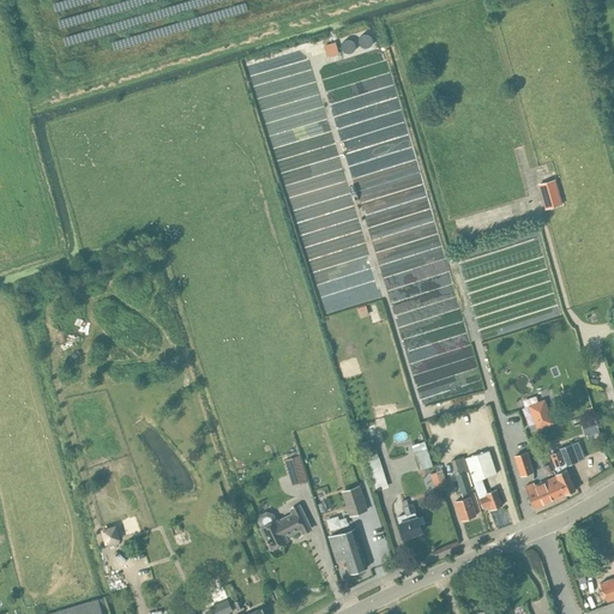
[(336,42),(324,46),(327,56),(338,53),(336,42)]
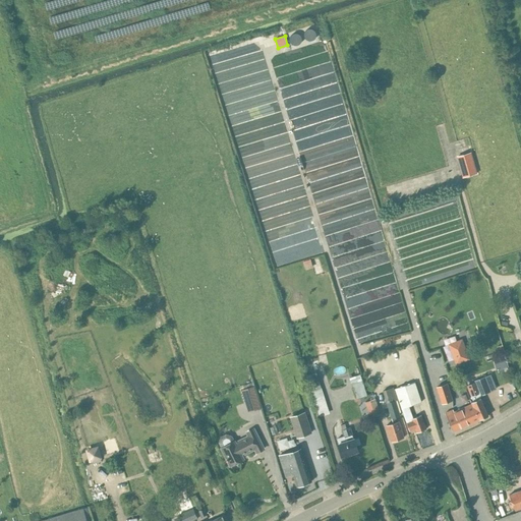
[(342,141),(348,139),(346,132),(345,132),(341,134),(339,134),(342,141)]
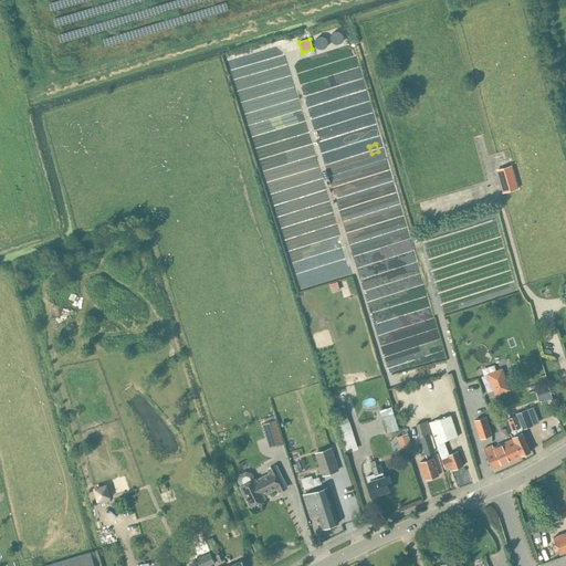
[(519,188),(510,159),(494,164),(503,194),(519,188)]
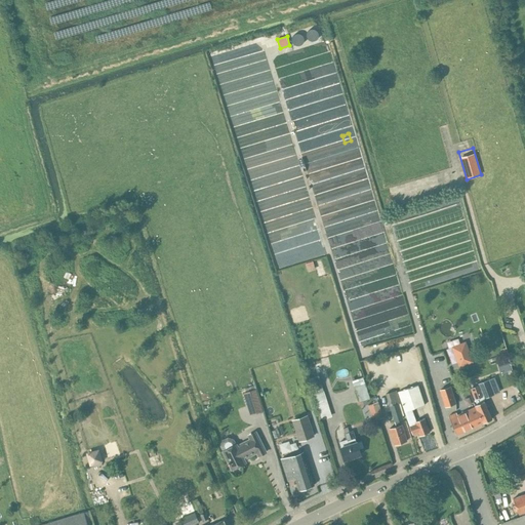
[(510,261),(499,266),(503,275),(514,272),(510,261)]
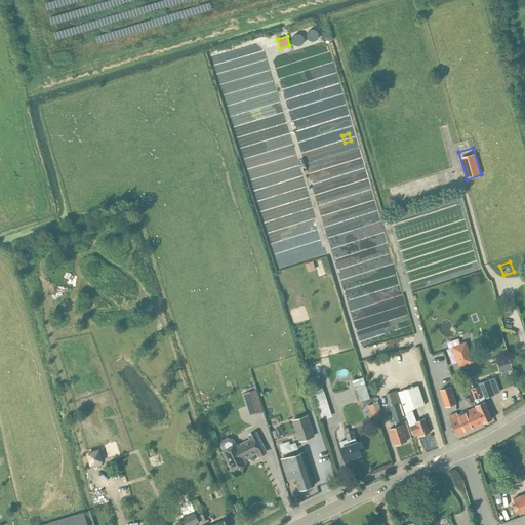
[(466,341),(451,347),(459,368),(474,362),(466,341)]
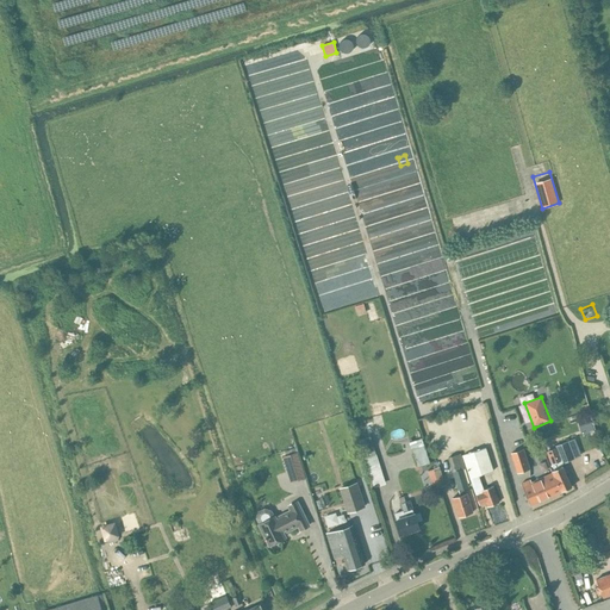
[(579,424),(583,434),(596,429),(592,419),(579,424)]
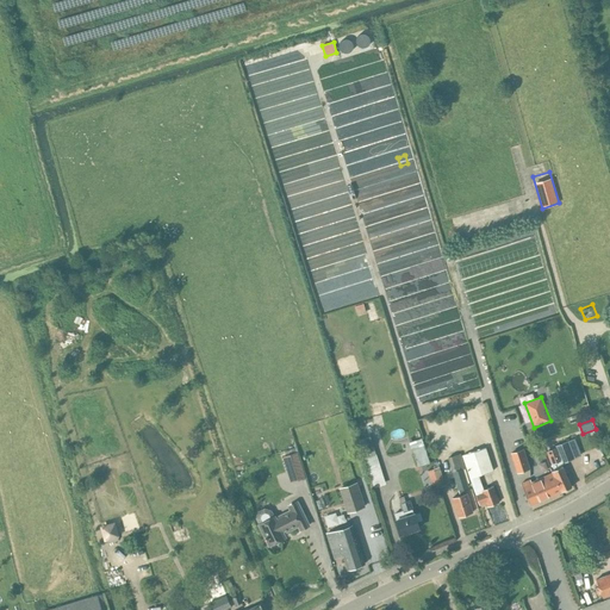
[(358,440),(363,456),(374,489),(383,485),(372,453),(373,453),(368,436),(358,440)]
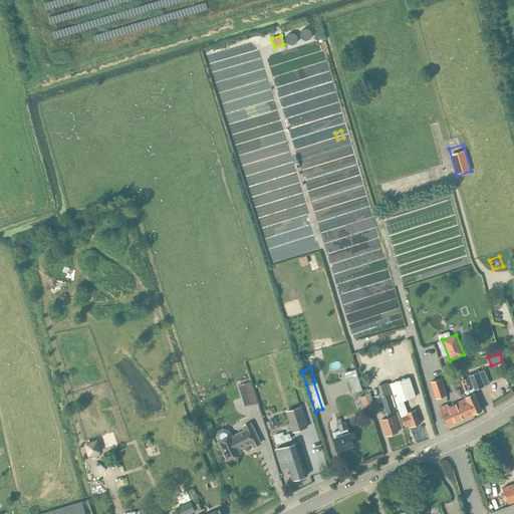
[(345,375),(346,378),(347,378),(352,394),(361,392),(358,379),(361,378),(359,371),(345,375)]
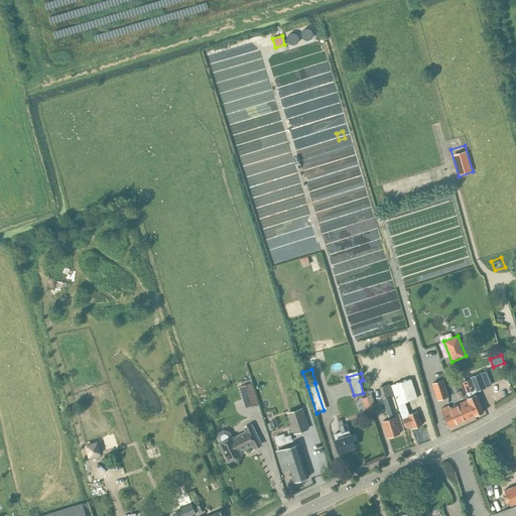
[(469,400),(468,401),(474,416),(484,412),(476,394),(474,394),(474,393),(485,387),(479,374),(470,377),(470,379),(463,382),(469,397),(468,397),(469,400)]
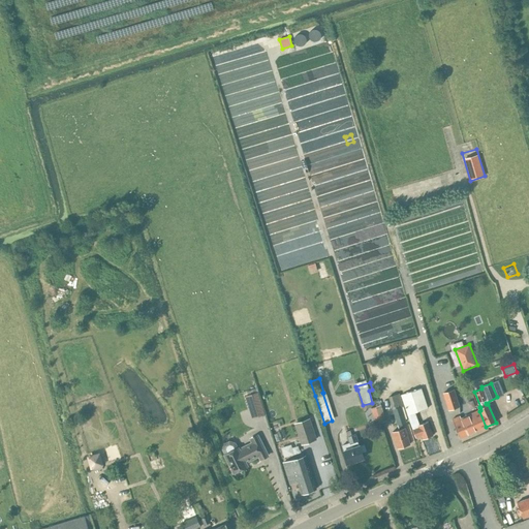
[(403,395),(409,413),(415,411),(428,408),(422,389),(403,395)]
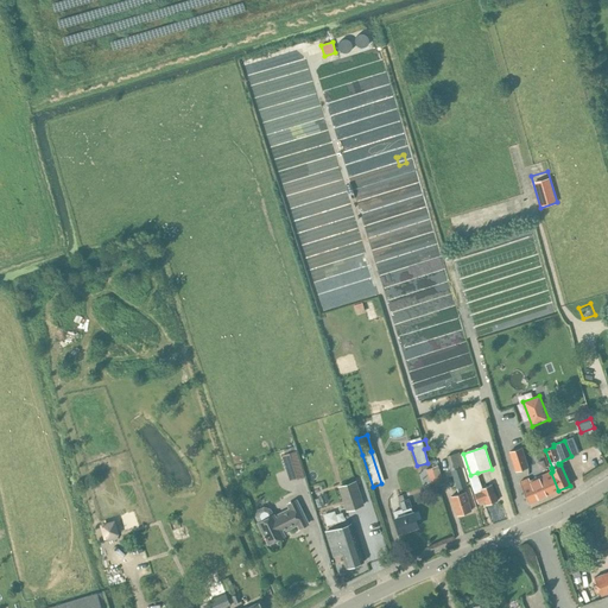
[(508,453),(514,472),(529,468),(524,449),(508,453)]
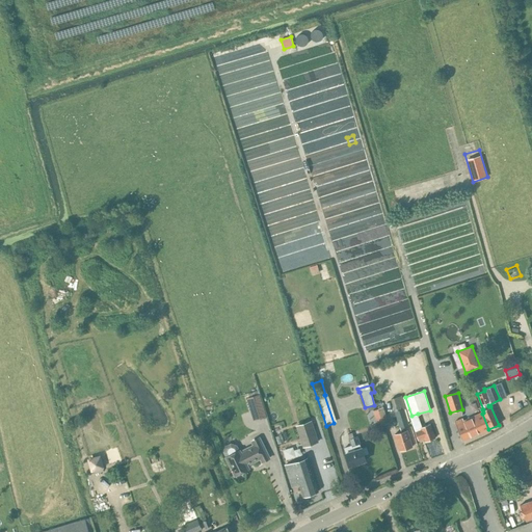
[(250,397),(246,398),(249,406),(251,416),(265,411),(262,403),(260,395),(250,397)]
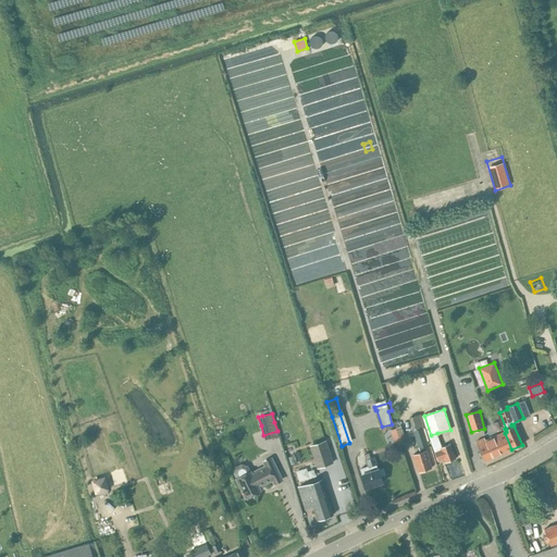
[(409,418),(413,430),(420,453),(413,455),(419,472),(432,468),(426,450),(424,450),(423,446),(428,445),(422,430),(425,429),(421,413),(409,418)]
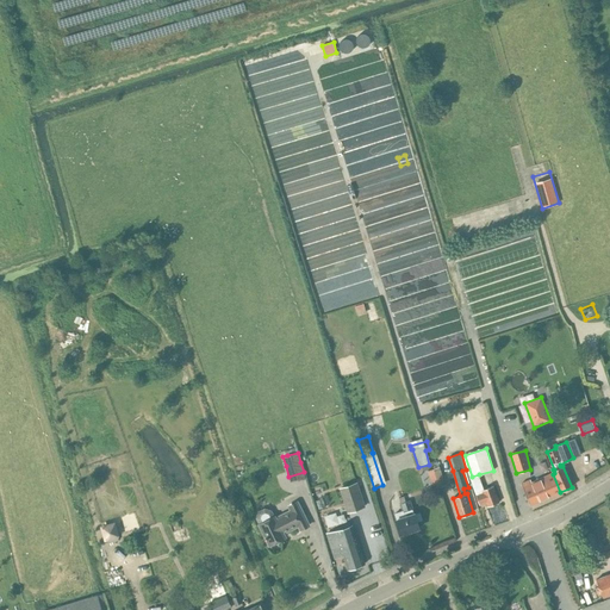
[(499,502),(495,491),(493,486),(484,490),(479,474),(472,477),(479,504),(486,502),(487,506),(499,502)]
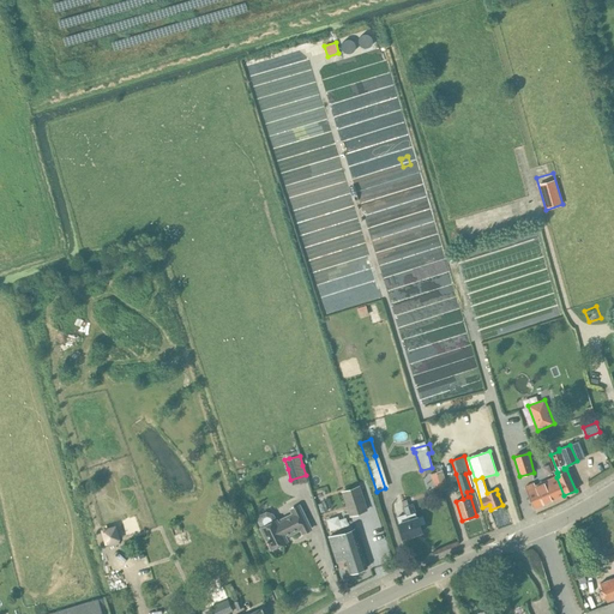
[(534,482),(524,487),(534,509),(564,495),(557,477),(535,486),(534,482)]
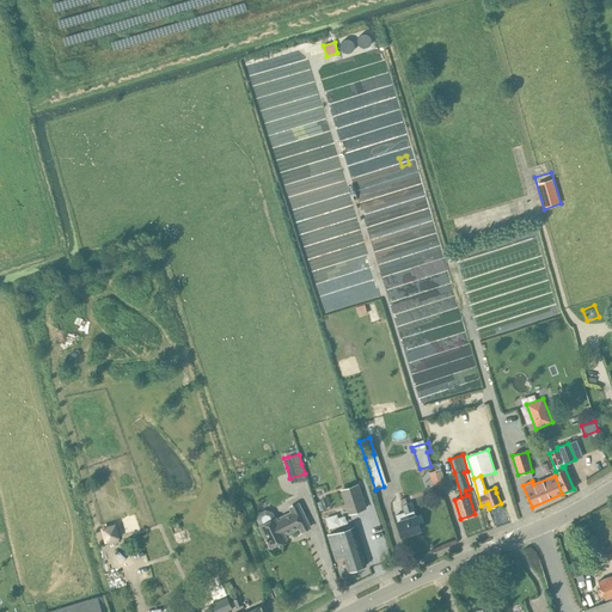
[(359,483),(340,489),(348,515),(367,509),(359,483)]
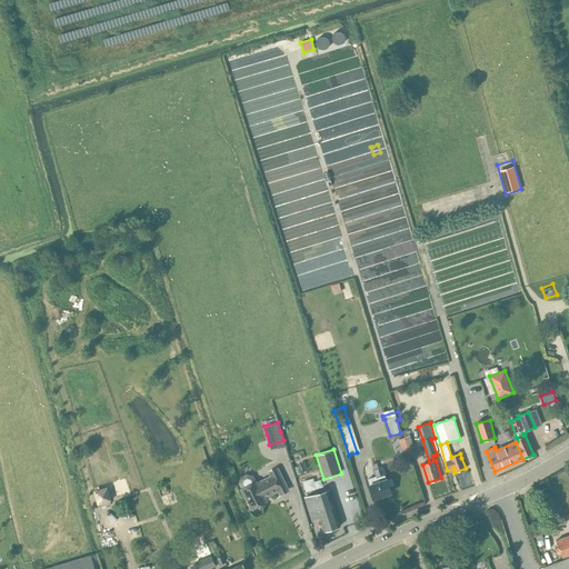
[(368,479),(369,485),(375,498),(391,492),(389,487),(395,486),(392,477),(386,479),(382,467),(373,469),(376,476),(368,479)]
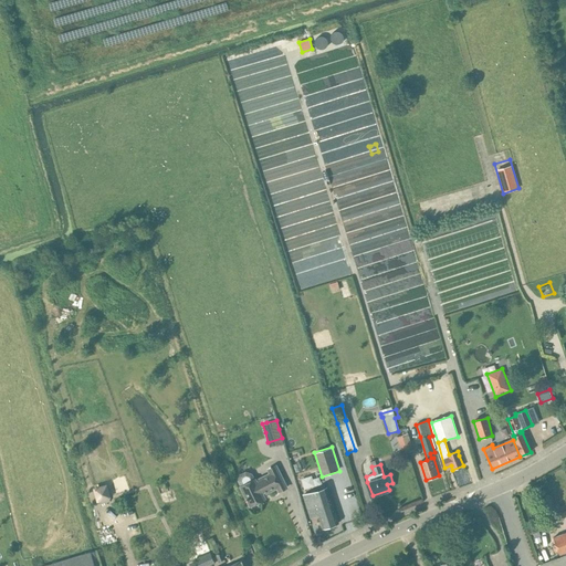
[(240,474),(238,481),(241,486),(240,486),(250,505),(264,499),(263,495),(276,488),(279,491),(286,488),(276,465),(268,470),(270,473),(255,481),(252,473),(245,471),(240,474)]
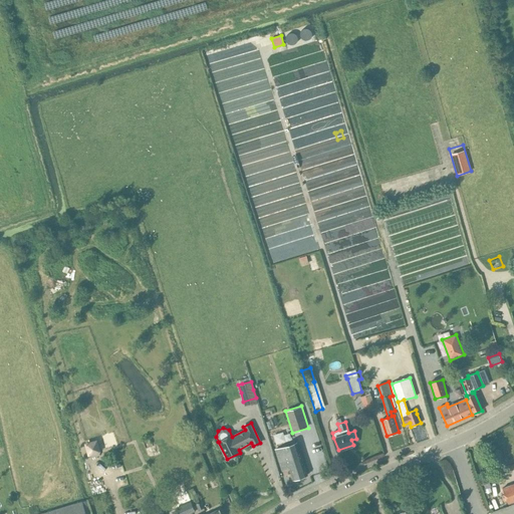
[(296,442),(275,449),(279,461),(280,464),(281,468),(282,471),(289,468),(293,480),(307,475),(304,466),(296,442)]
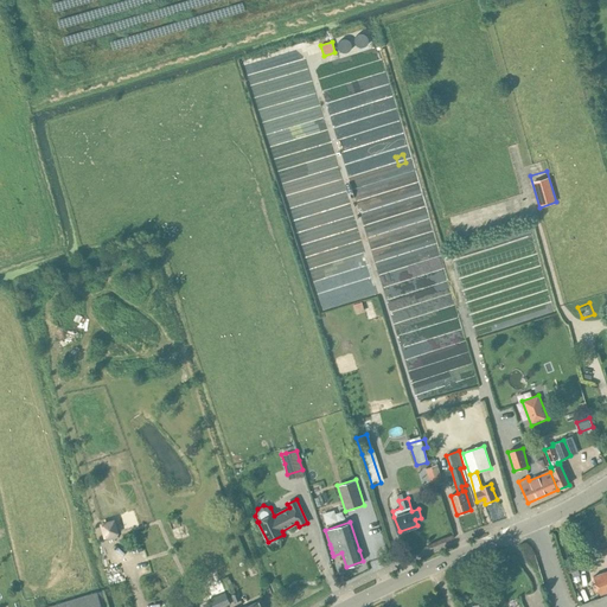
[(606,590),(606,570),(593,576),(600,594),(606,590)]
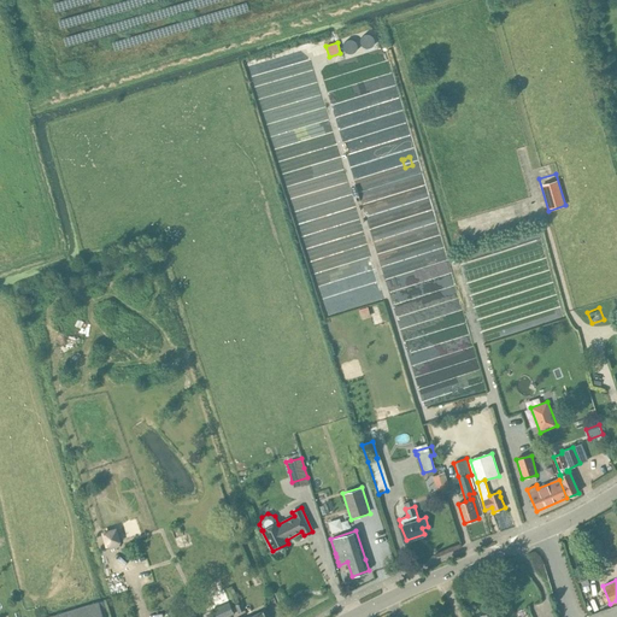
[(105,616),(101,599),(42,616),(105,616)]
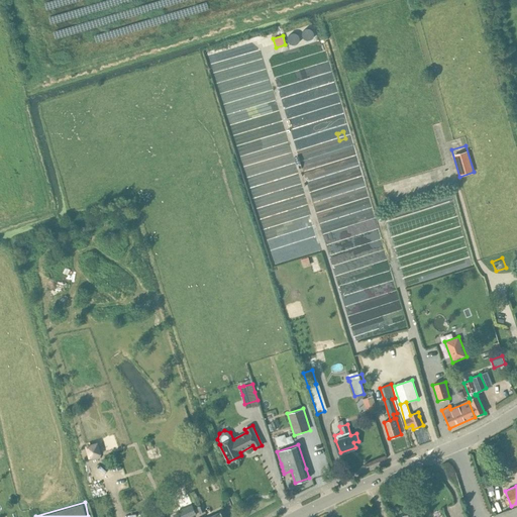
[(202,503),(196,506),(200,513),(205,510),(202,503)]
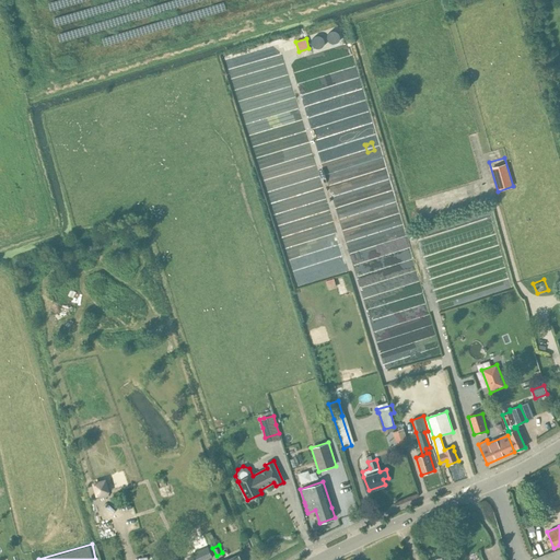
[(196,559),(208,559),(213,558),(209,547),(194,553),(196,559)]
